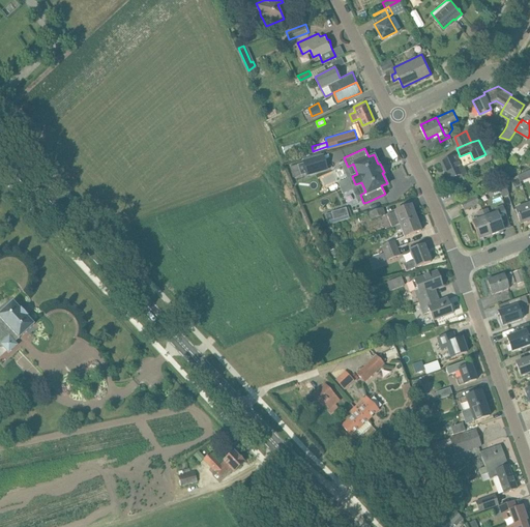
[(466,174),(457,153),(452,155),(452,154),(441,160),(444,167),(445,167),(450,177),(457,174),(458,178),(466,174)]
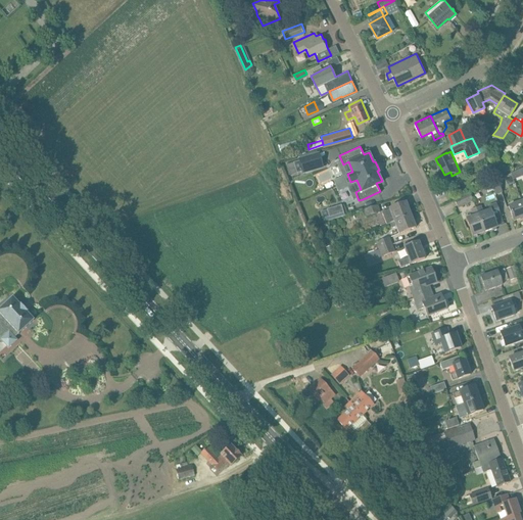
[(294,160),(296,171),(303,169),(303,170),(322,164),(322,161),(320,155),(319,152),(299,157),(300,158),(294,160)]
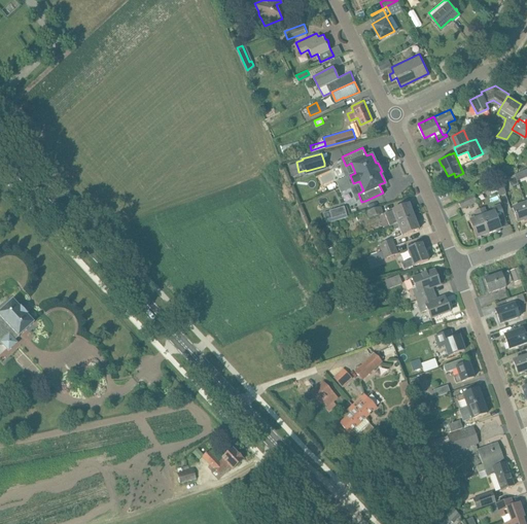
[(500,178),(494,181),(499,195),(505,191),(500,178)]
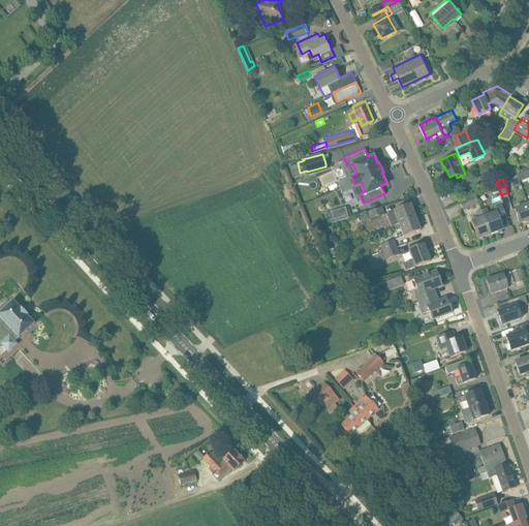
[(475,193),(467,196),(471,204),(478,200),(475,193)]
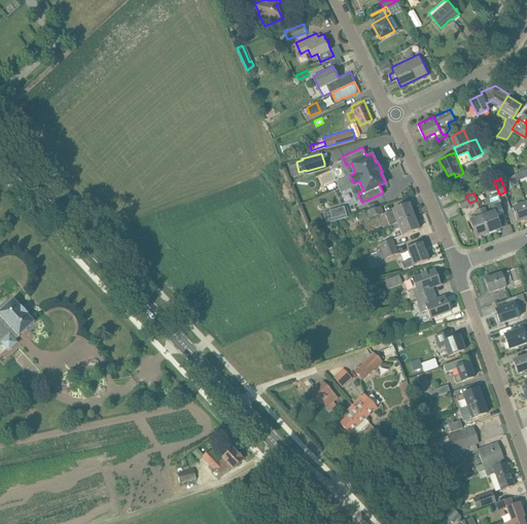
[(461,207),(469,203),(465,196),(458,200),(461,207)]
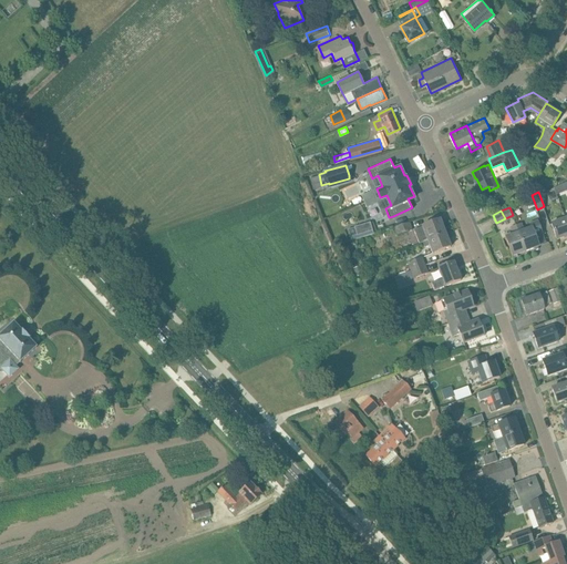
[(566,233),(566,222),(565,216),(550,222),(557,237),(566,233)]
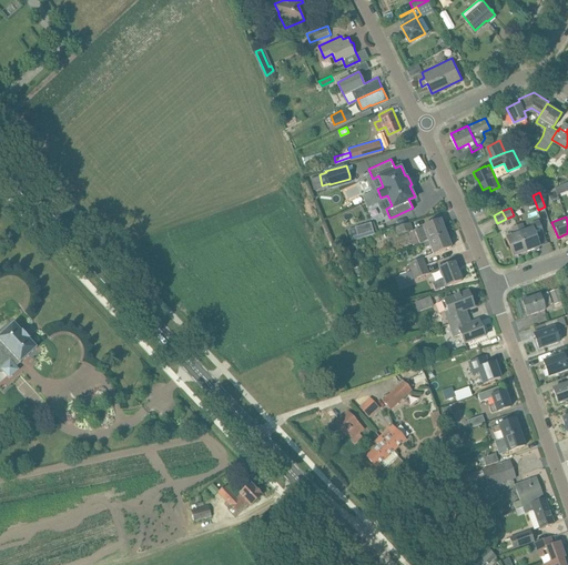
[(419,242),(424,240),(446,231),(440,218),(430,222),(415,229),(419,242)]
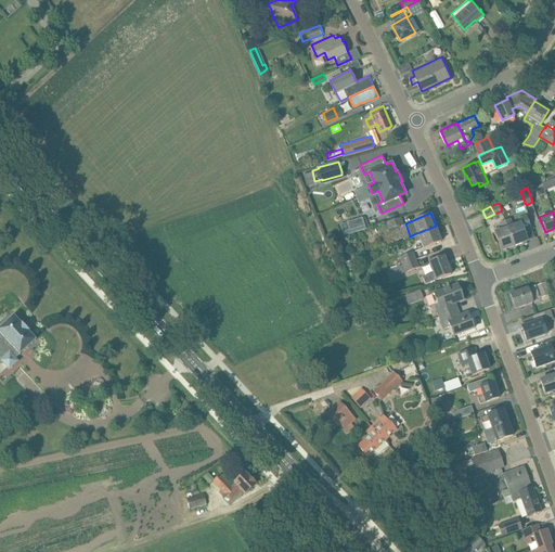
[(511,216),(504,218),(507,225),(514,244),(527,239),(524,229),(531,226),(526,213),(518,216),(520,220),(514,222),(511,216)]
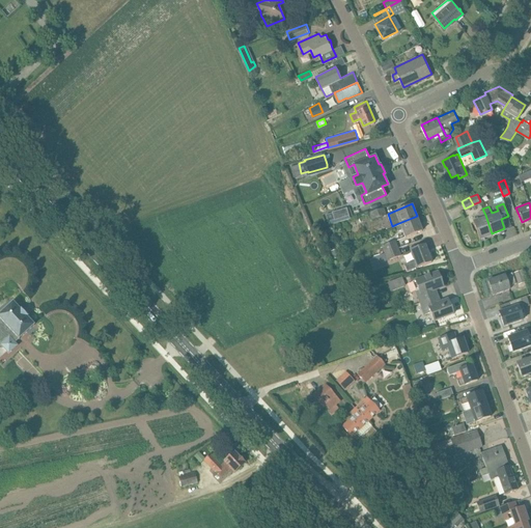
[(334,219),(348,215),(345,206),(332,211),(332,212),(326,214),(328,221),(334,219)]
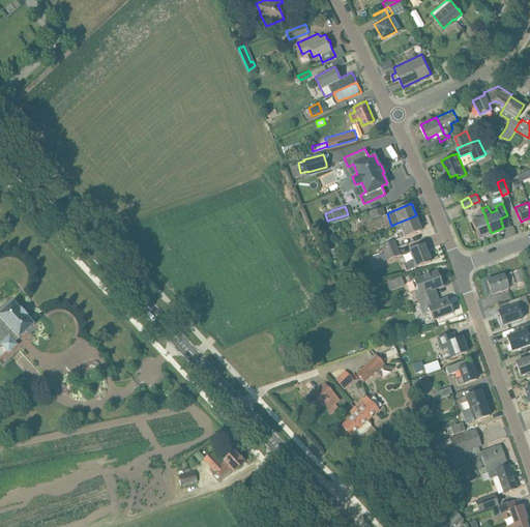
[(382,206),(370,210),(372,217),(385,213),(382,206)]
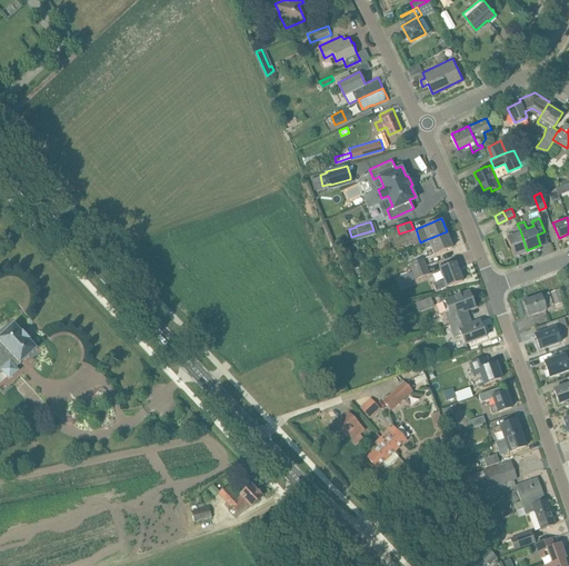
[(515,232),(508,236),(515,255),(527,250),(520,230),(517,224),(511,226),(515,232)]
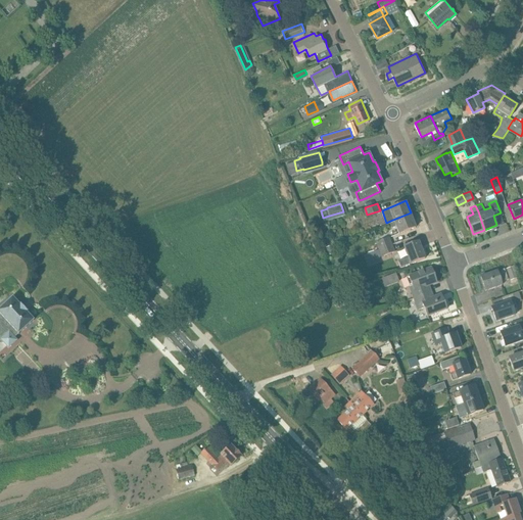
[(416,225),(411,213),(390,221),(391,226),(396,224),(399,232),(406,229),(416,225)]
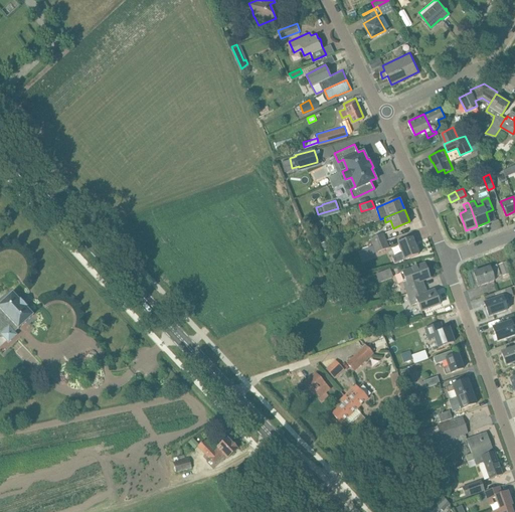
[(370,237),(371,237),(373,243),(386,238),(383,231),(370,237)]
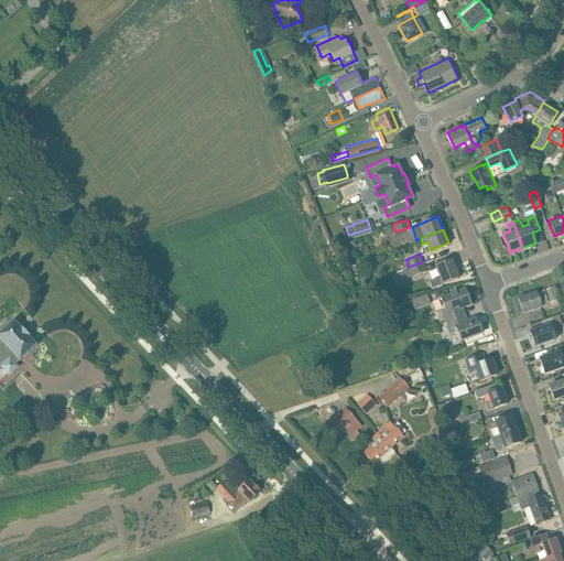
[(458,277),(452,258),(436,265),(440,274),(430,279),(432,286),(443,281),(443,282),(458,277)]
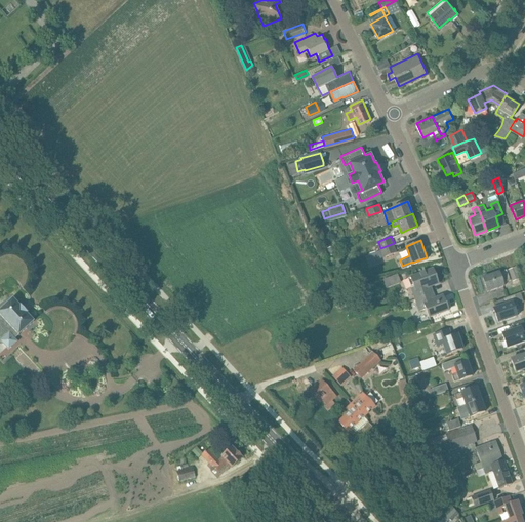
[(329,254),(338,250),(335,243),(326,246),(329,254)]
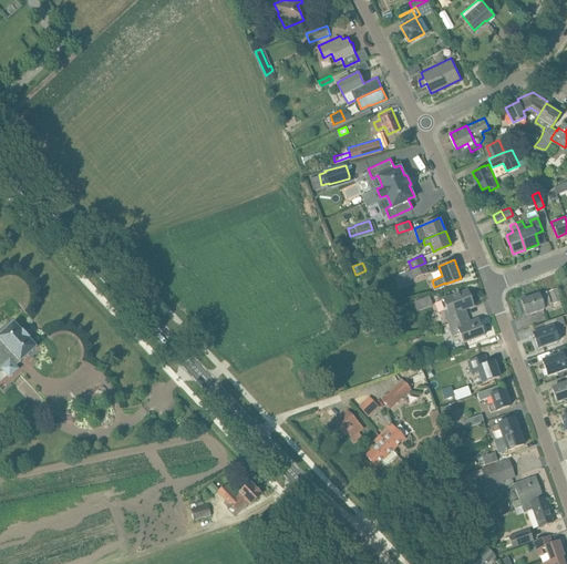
[(428,269),(425,263),(411,268),(414,276),(428,269)]
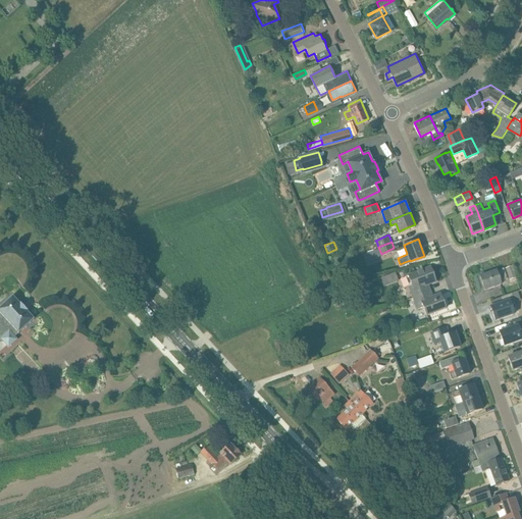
[(406,274),(413,295),(426,291),(423,284),(435,279),(430,265),(406,274)]
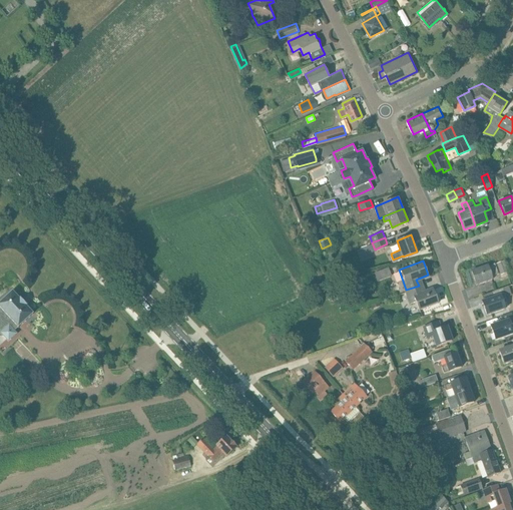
[(493,277),(492,274),(499,272),(495,262),(472,270),(476,283),(493,277)]
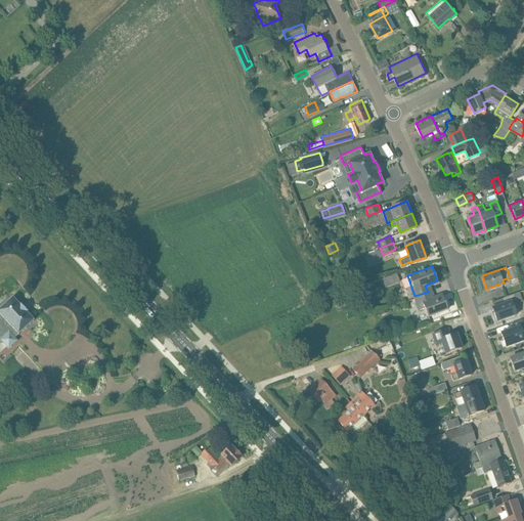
[(357,288),(351,289),(353,299),(360,297),(357,288)]
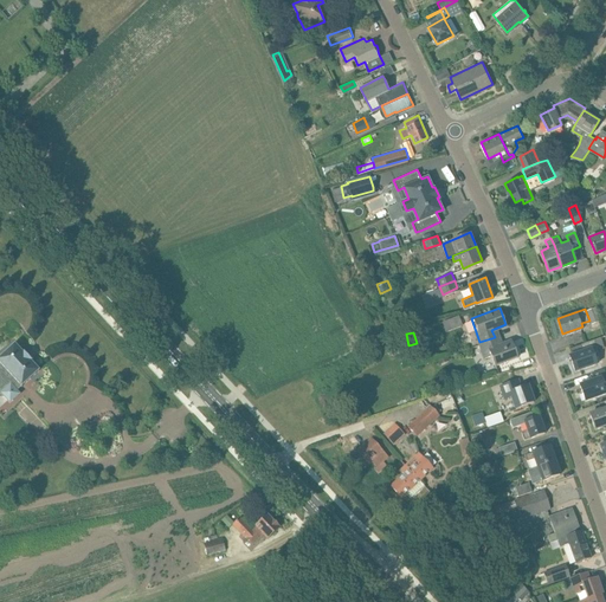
[(581,342),(584,349),(569,354),(575,369),(598,362),(593,350),(599,349),(598,347),(601,344),(604,341),(603,336),(595,338),(594,337),(581,342)]
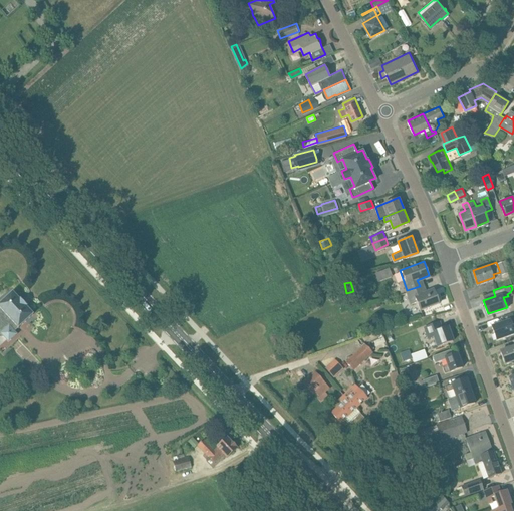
[(420,286),(407,290),(412,302),(417,300),(420,308),(439,301),(434,287),(422,292),(420,286)]
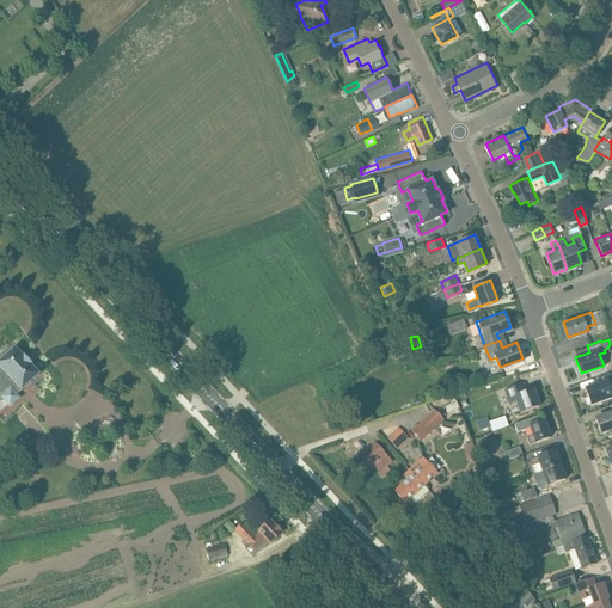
[(392,343),(392,354),(403,354),(403,343),(392,343)]
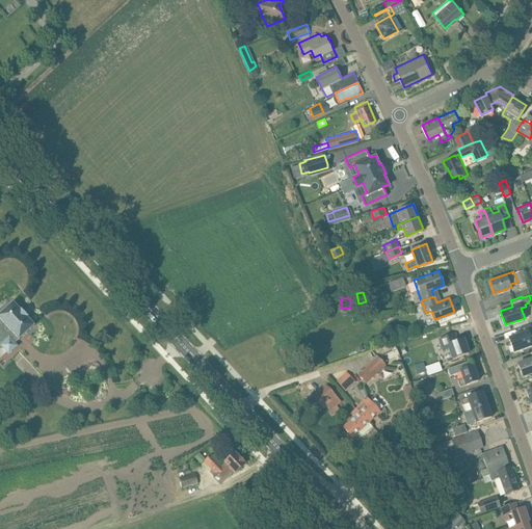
[(0,344),(1,344),(8,352),(18,344),(15,341),(19,338),(34,323),(27,315),(28,315),(22,307),(21,308),(12,299),(0,311),(0,344)]
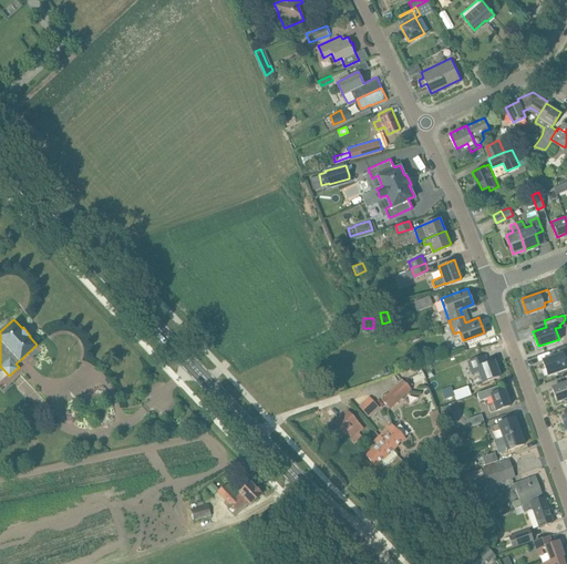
[(411,341),(422,336),(419,331),(410,337),(411,341)]
